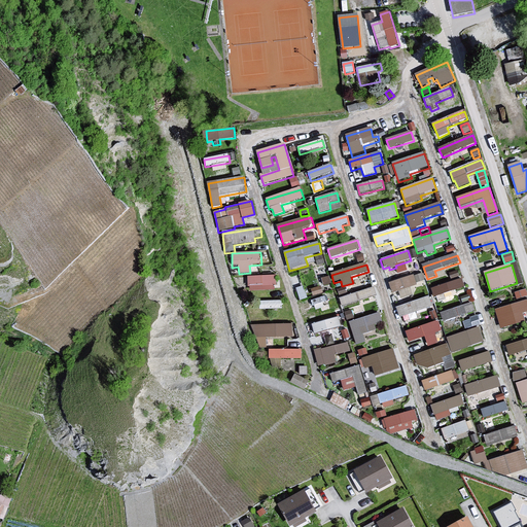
[(422,274),(416,277),(418,283),(424,280),(422,274)]
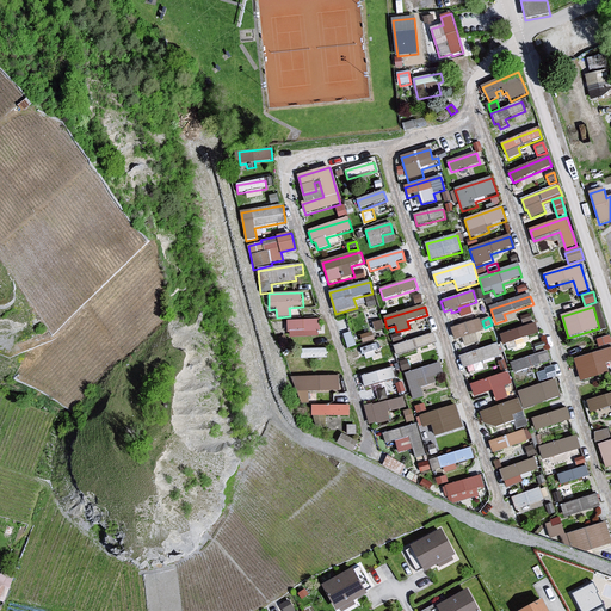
[(320,321),(288,322),(288,335),(320,333),(320,321)]
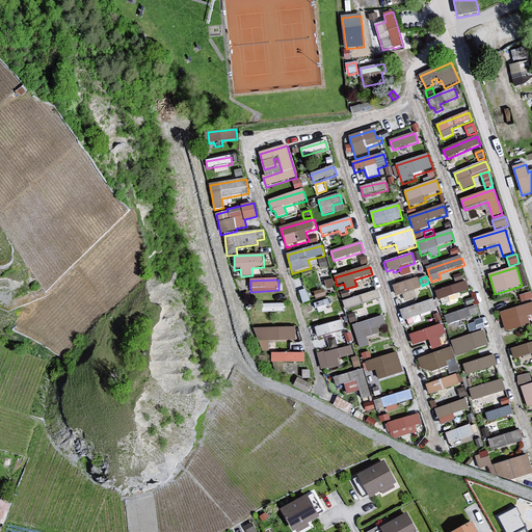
[(333,280),(325,282),(327,289),(335,287),(333,280)]
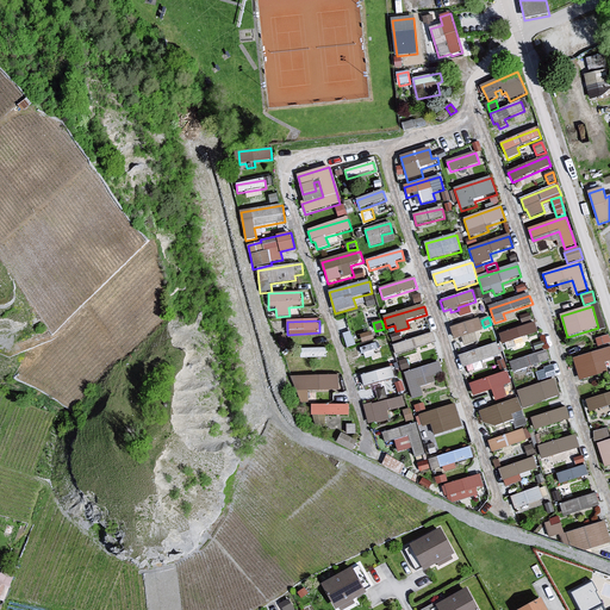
[(479,321),(452,329),(454,340),(483,331),(479,321)]
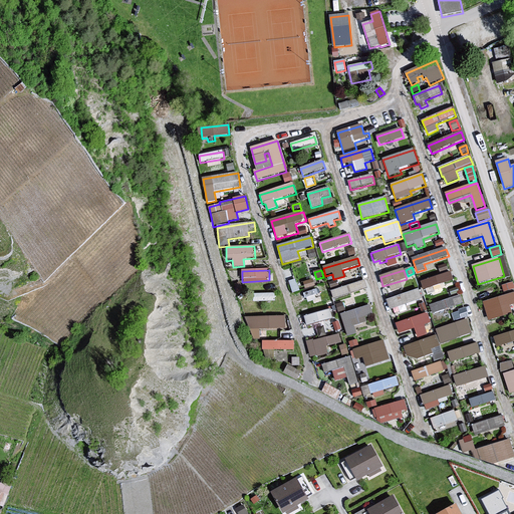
[(451,273),(422,282),(424,290),(453,281),(451,273)]
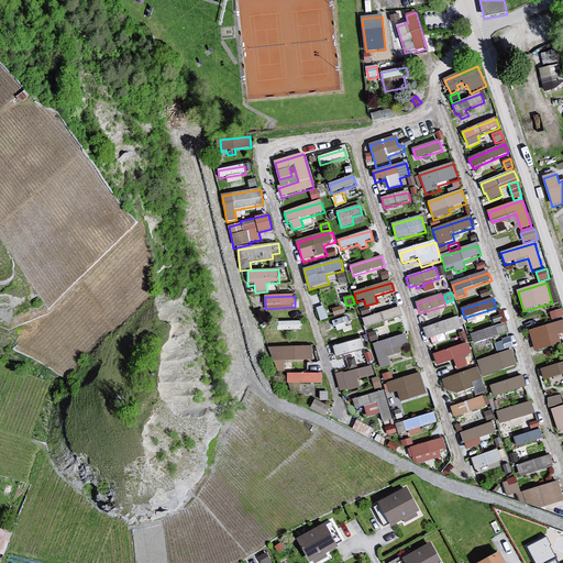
[(326,307),(317,309),(320,322),(329,319),(326,307)]
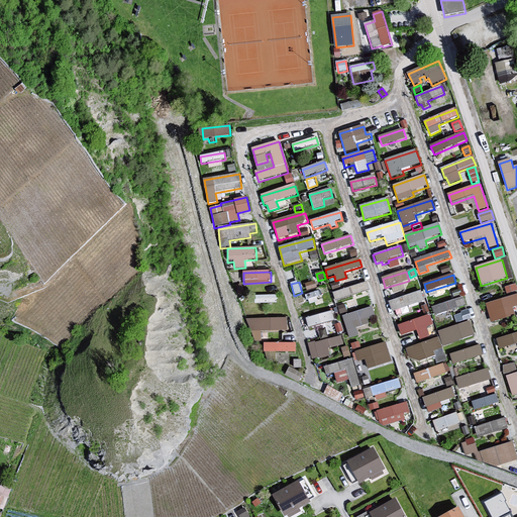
[(316,282),(306,284),(308,292),(318,289),(316,282)]
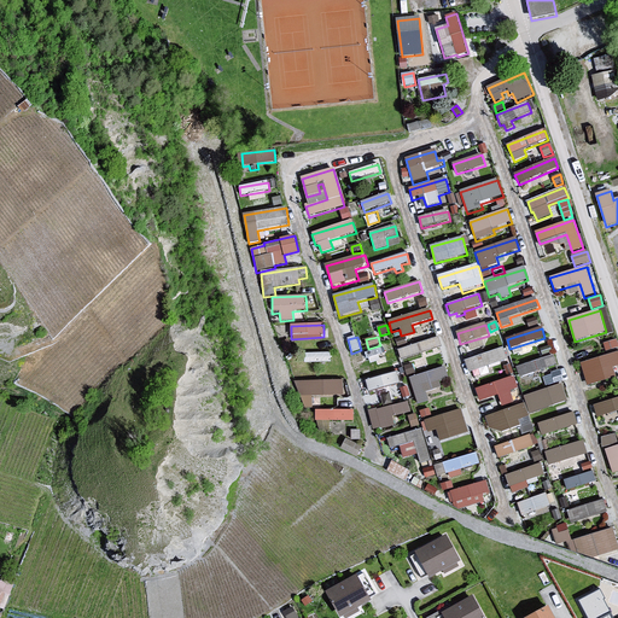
[(439,338),(398,351),(401,361),(442,348),(439,338)]
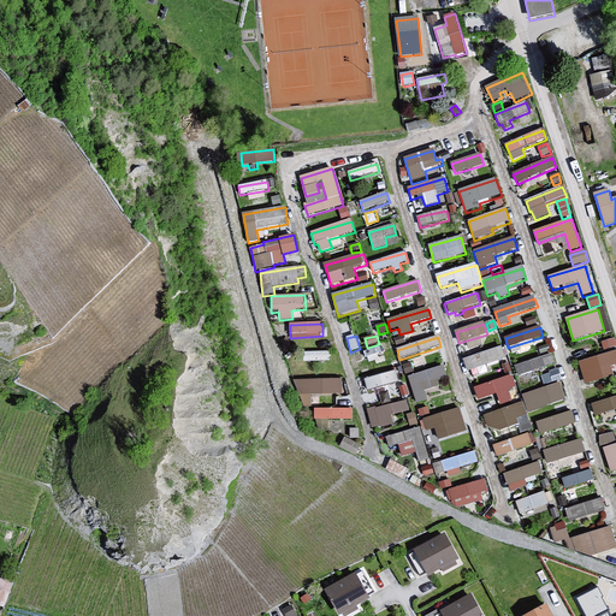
[(615,347),(615,343),(615,338),(602,343),(604,350),(615,347)]
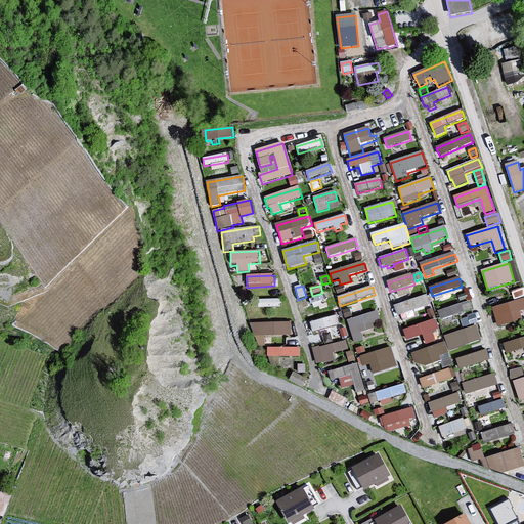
[(326,293),(307,300),(309,306),(329,299),(326,293)]
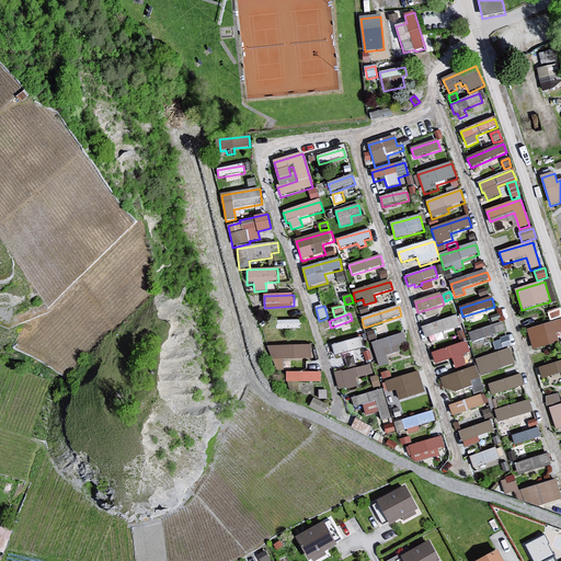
[(458,317),(422,328),(425,339),(461,328),(458,317)]
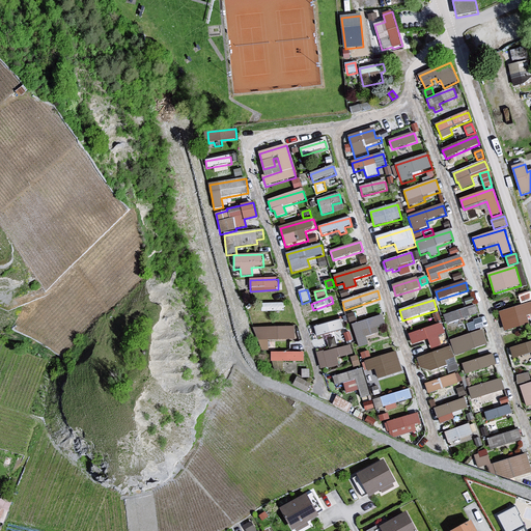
[(530,314),(530,302),(499,313),(505,333),(530,325),(527,316),(530,314)]
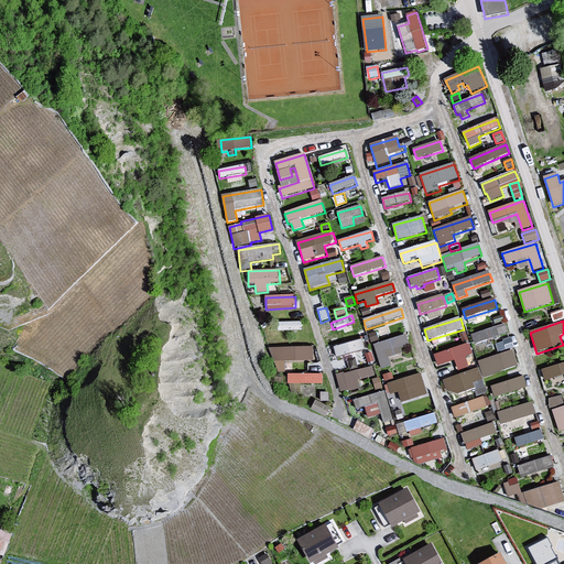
[(506,326),(472,336),(474,345),(508,335),(506,326)]
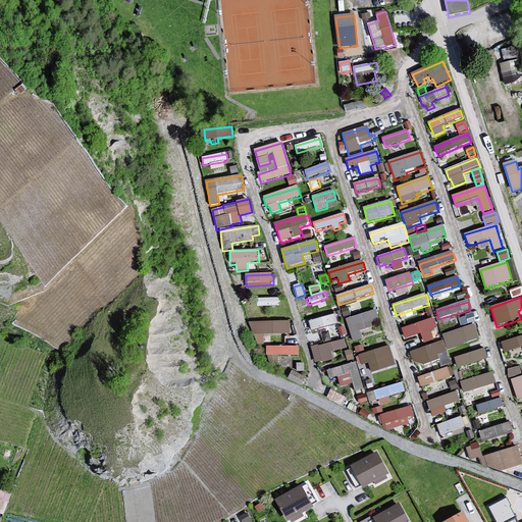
[(349,308),(342,311),(344,317),(351,315),(349,308)]
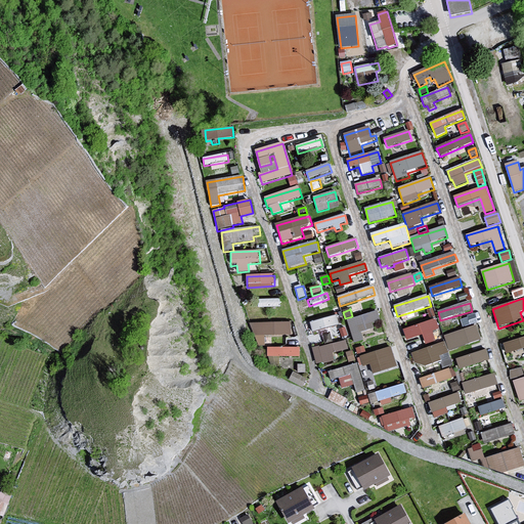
[(381,322),(378,312),(347,321),(354,345),(364,342),(362,334),(375,330),(373,324),(381,322)]
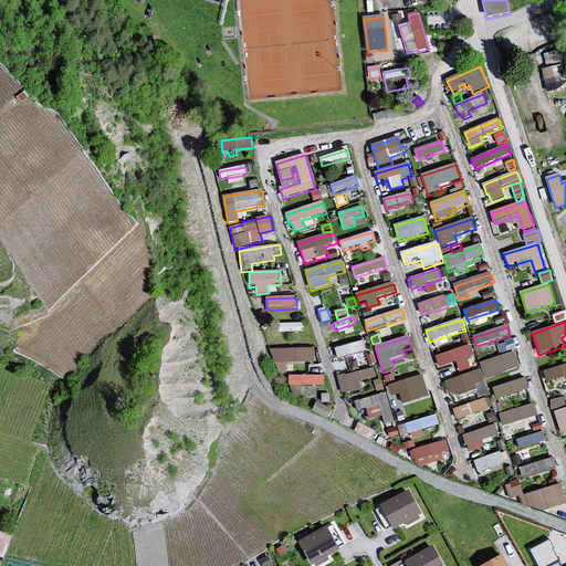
[(513,339),(505,342),(509,352),(516,349),(513,339)]
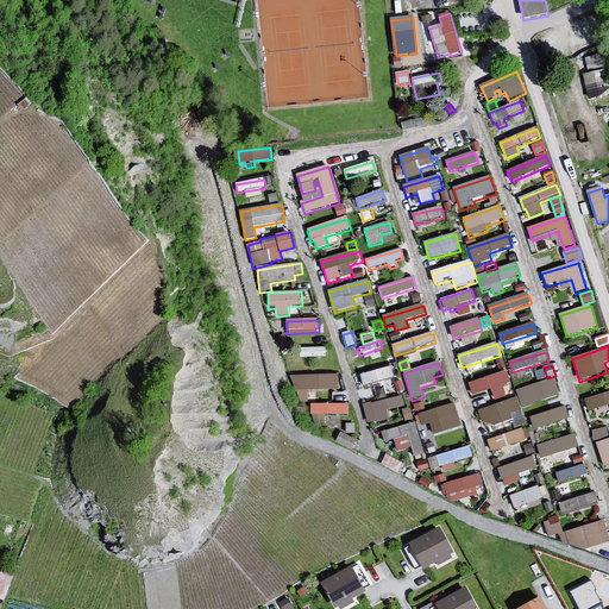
[(393,369),(362,377),(364,387),(395,378),(393,369)]
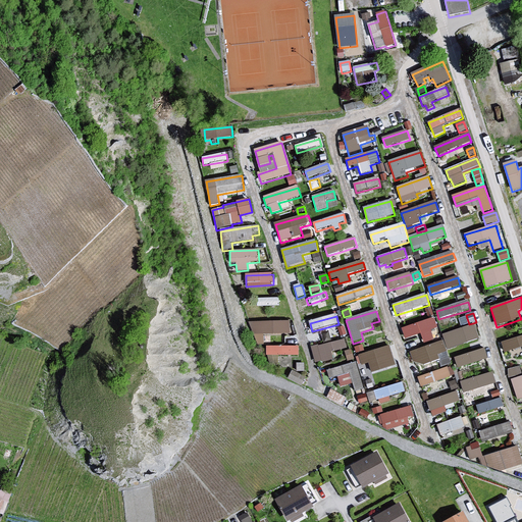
[(435,319),(402,329),(405,341),(422,335),(424,344),(433,341),(430,331),(438,328),(435,319)]
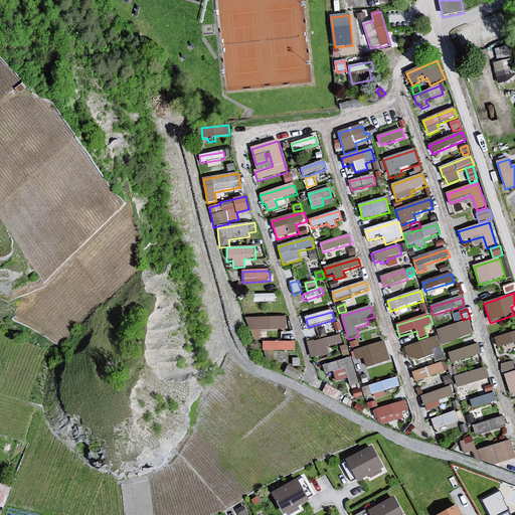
[(288,318),(246,319),(247,331),(288,330),(288,318)]
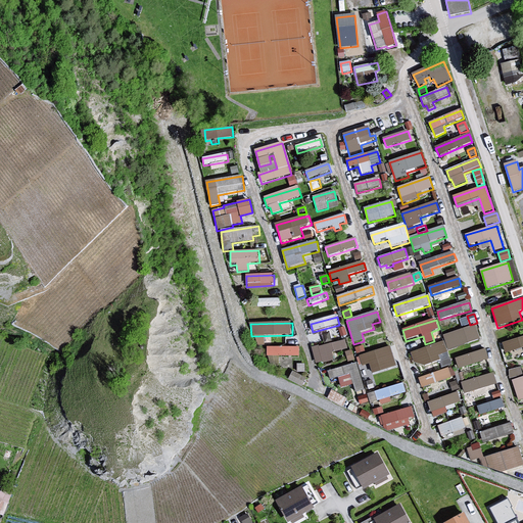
[(476,326),(444,336),(449,350),(480,340),(476,326)]
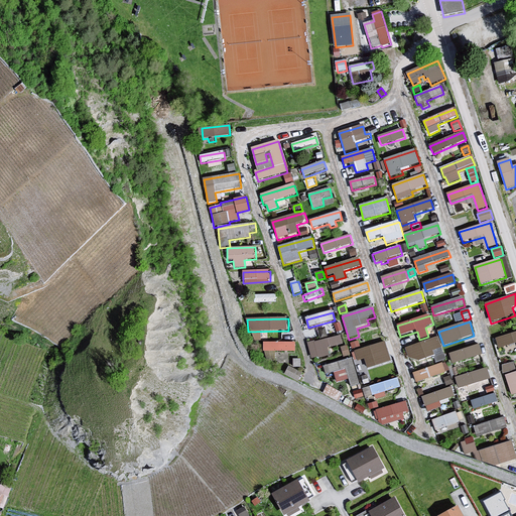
[(341,324),(335,326),(337,333),(343,331),(341,324)]
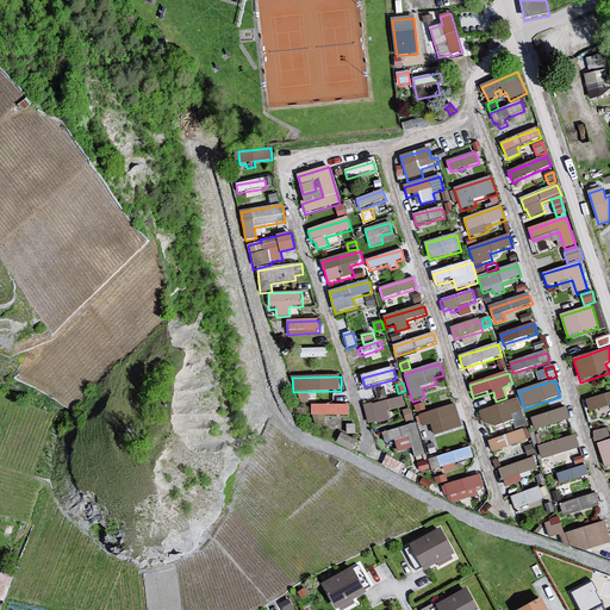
[(609,393),(586,402),(590,414),(609,406),(609,393)]
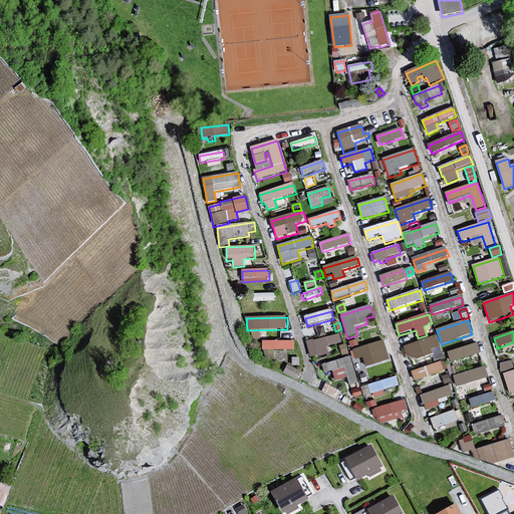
[(341,342),(339,335),(306,342),(310,360),(329,355),(327,345),(341,342)]
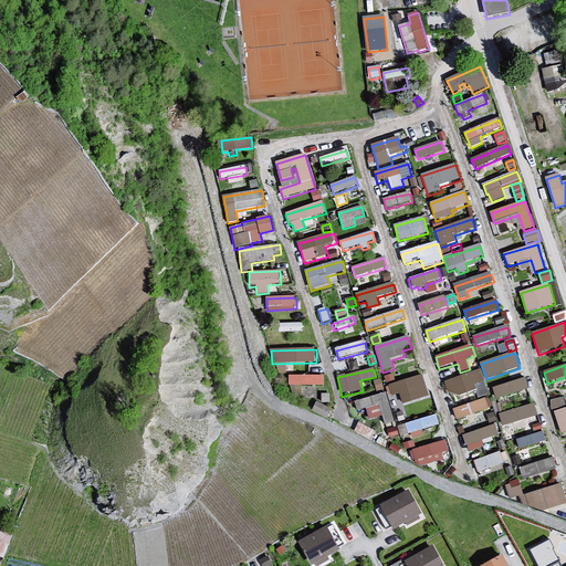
[(481,371),(446,383),(450,394),(461,397),(478,391),(480,397),(489,394),(481,371)]
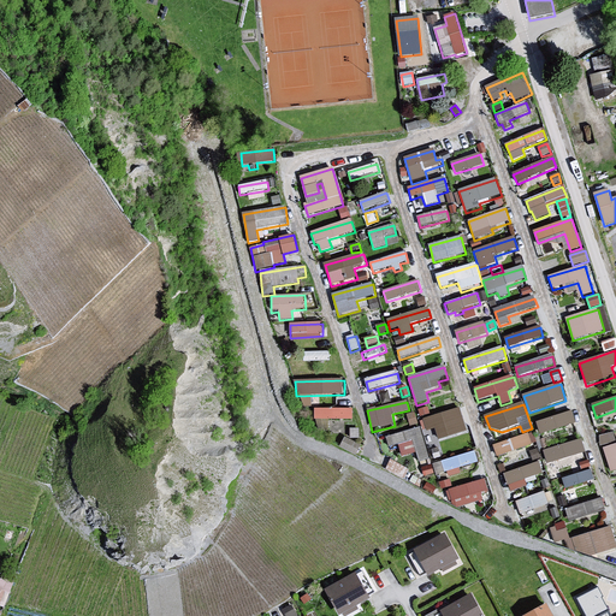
[(428,408),(419,410),(421,418),(431,415),(428,408)]
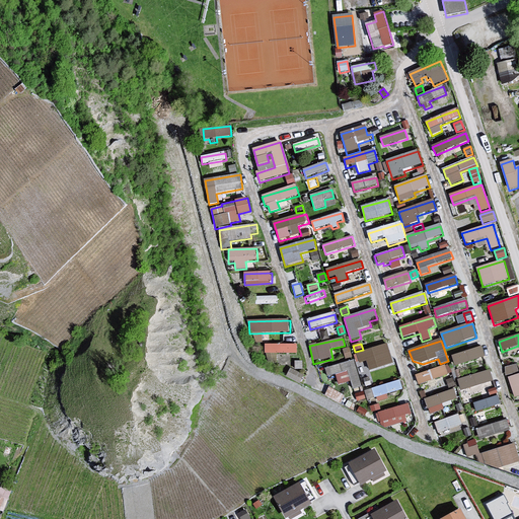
[(298,346),(266,345),(266,353),(297,354),(298,346)]
